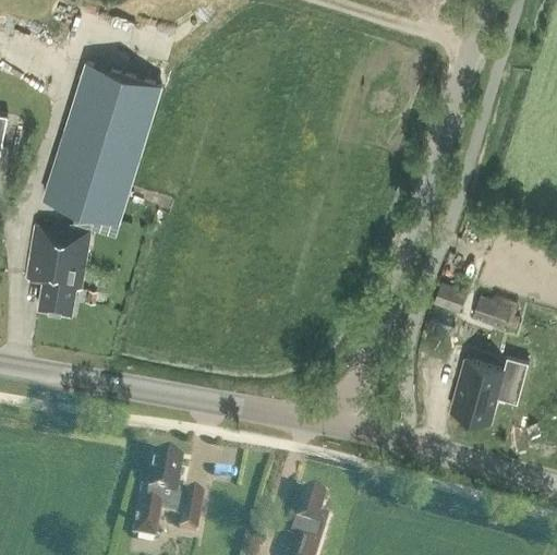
[(118,222),(160,88),(85,64),(44,200),(77,209),(71,229),(52,226),(51,229),(35,226),(26,280),(43,284),(38,311),(71,317),(75,291),(81,291),(91,232),(89,232),(93,215),(118,222)]
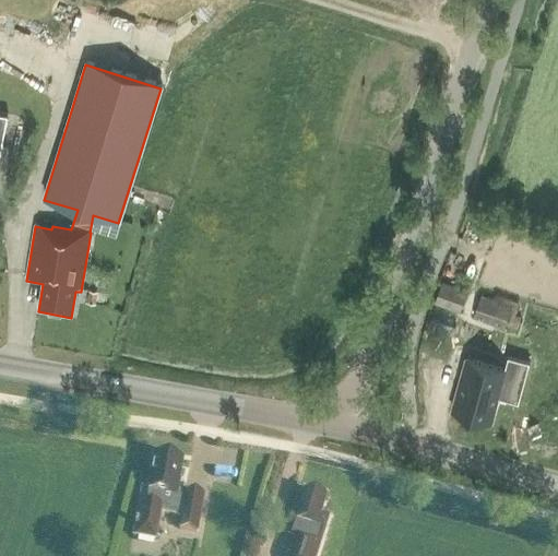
[(441,285),(434,306),(460,316),(469,294),(441,285)]
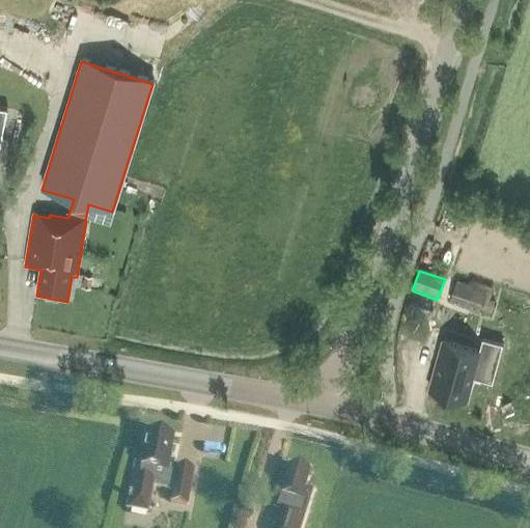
[(478,313),(485,293),(457,282),(449,303),(478,313)]
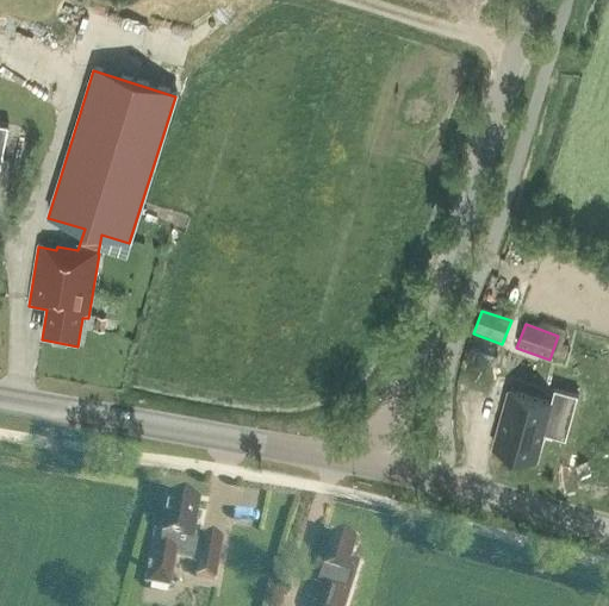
[(565,442),(577,398),(554,392),(551,405),(509,394),(493,450),(536,462),(544,436),(565,442)]
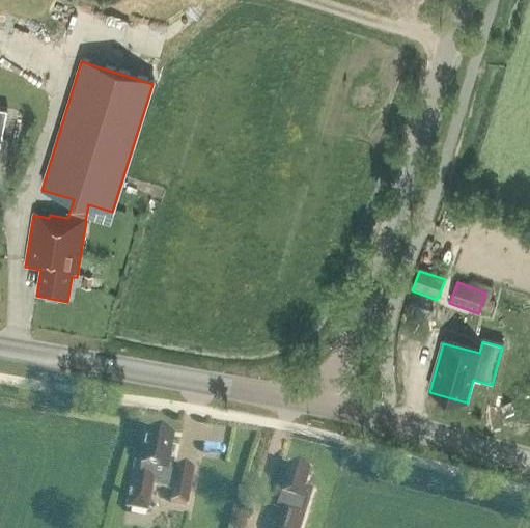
[(164,477),(170,444),(145,440),(142,456),(141,456),(138,472),(133,471),(124,517),(145,521),(150,495),(171,498),(169,509),(185,512),(191,477),(175,475),(174,479),(164,477)]
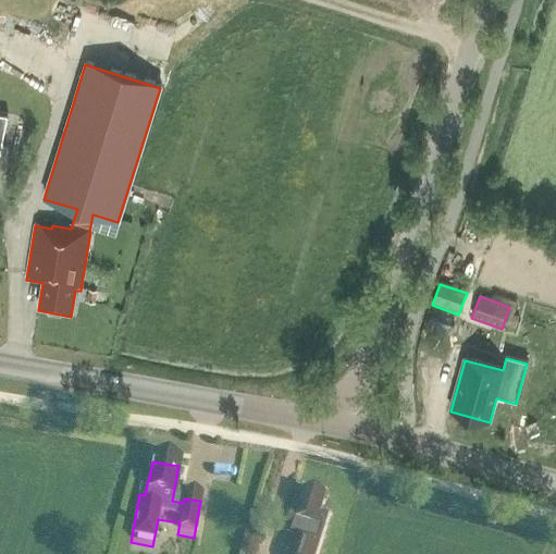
[(317,519),(322,503),(301,497),(296,513),(295,513),(286,541),(292,543),(287,553),(314,553),(325,522),(317,519)]
